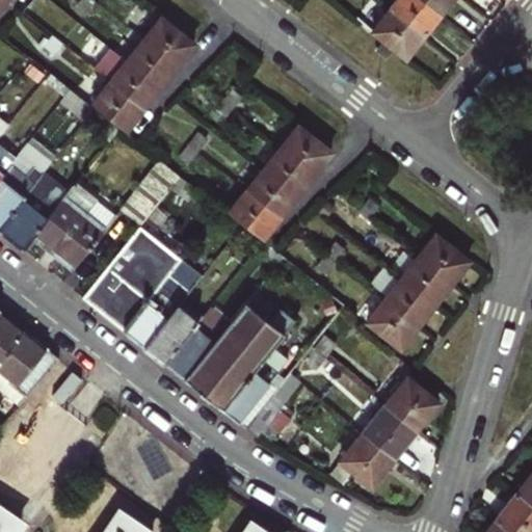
[(86,15),(96,2),(91,0),(85,0),(79,9),(86,15)]
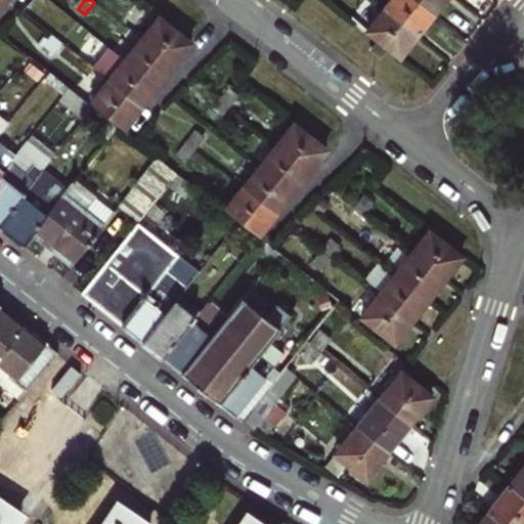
[(419,36),(435,15),(416,0),(392,0),(385,9),(419,36)]
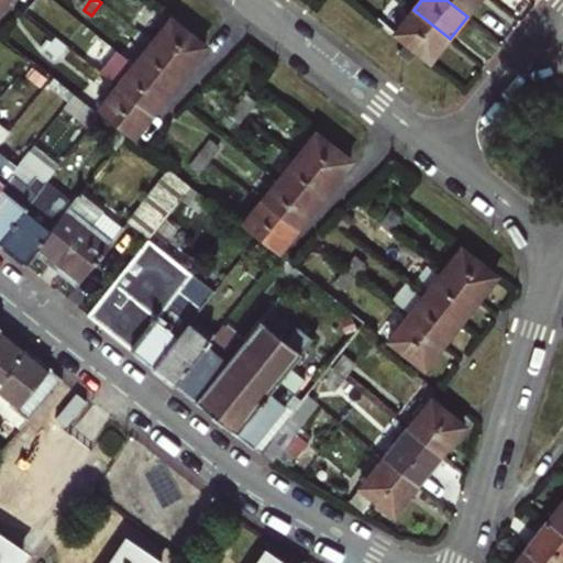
[(479,0),(446,0),(467,17),(479,0)]
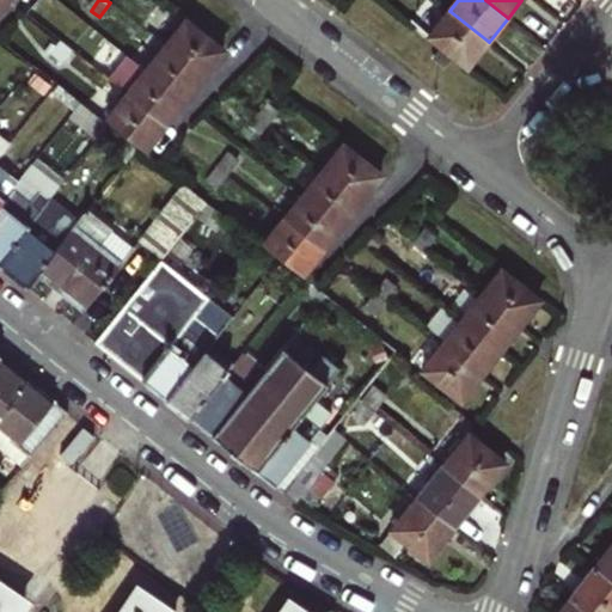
[(489,42),(450,11),(429,37),(442,48),(457,59),(469,68),(489,42)]
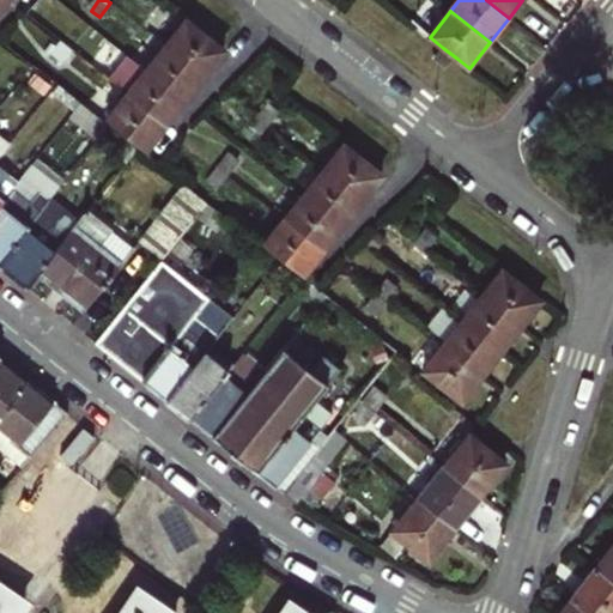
[(224,50),(186,20),(165,47),(204,77),(224,50)]
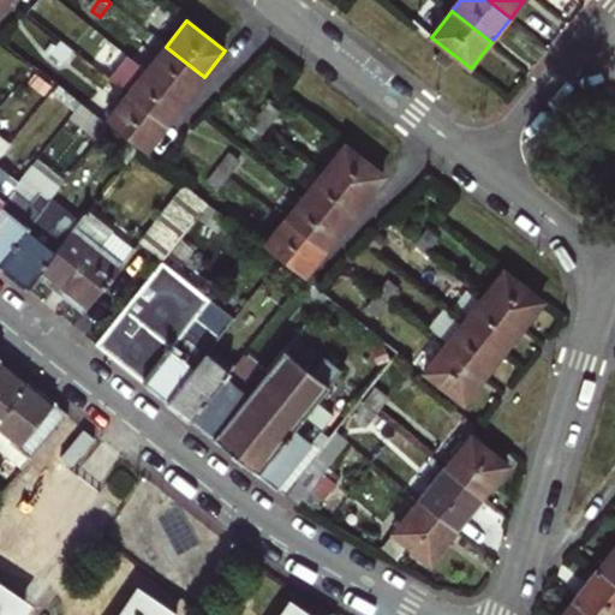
[(63,46),(72,53),(82,39),(73,31),(63,46)]
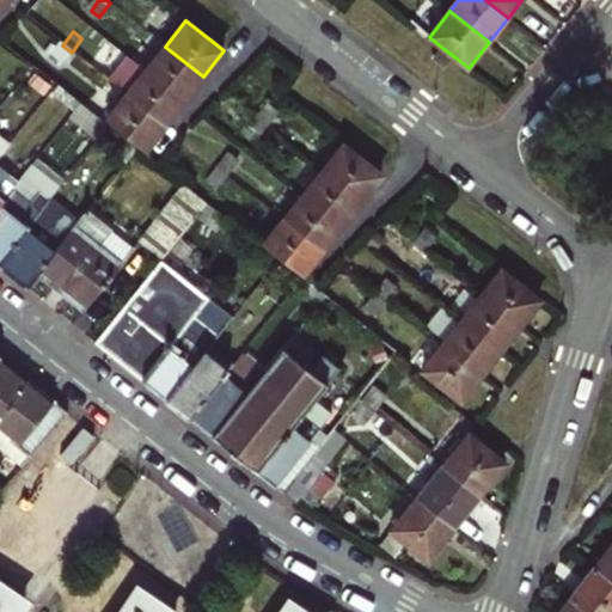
[(60,67),(72,53),(62,46),(50,61),(60,67)]
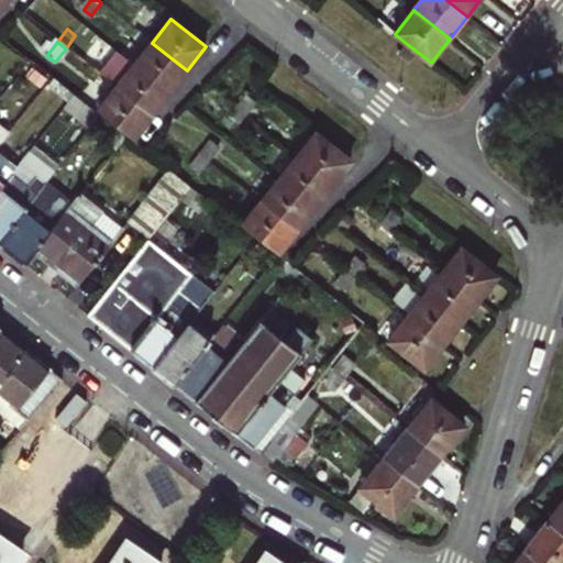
[(187,70),(152,43),(134,66),(170,94),(187,70)]
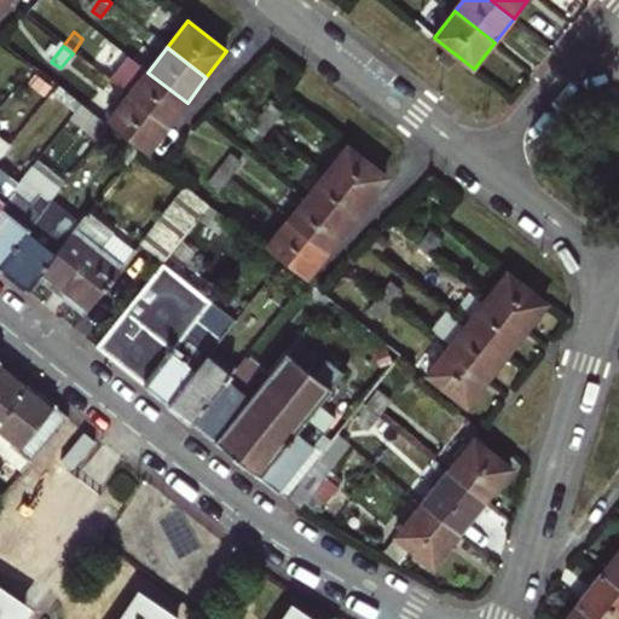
[(451,73),(462,59),(447,48),(438,62),(451,73)]
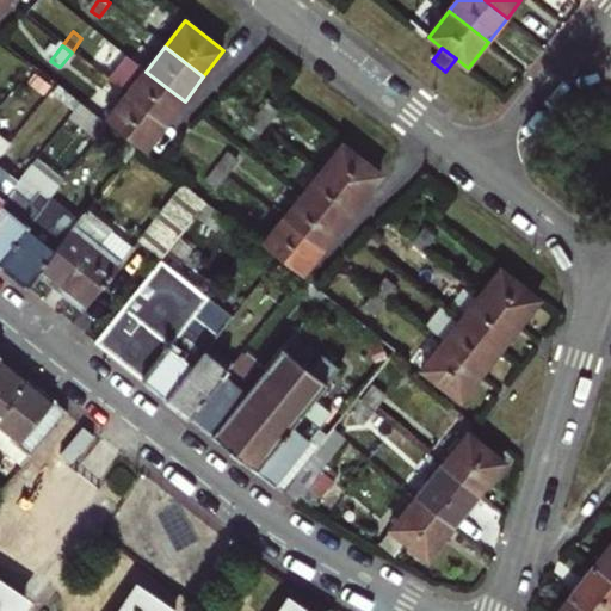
[(185,102),(146,72),(128,96),(167,127),(185,102)]
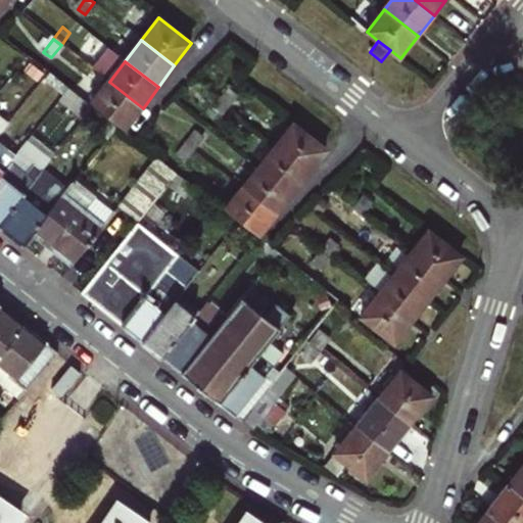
[(143,108),(109,82),(91,106),(93,106),(117,127),(125,132),(143,108)]
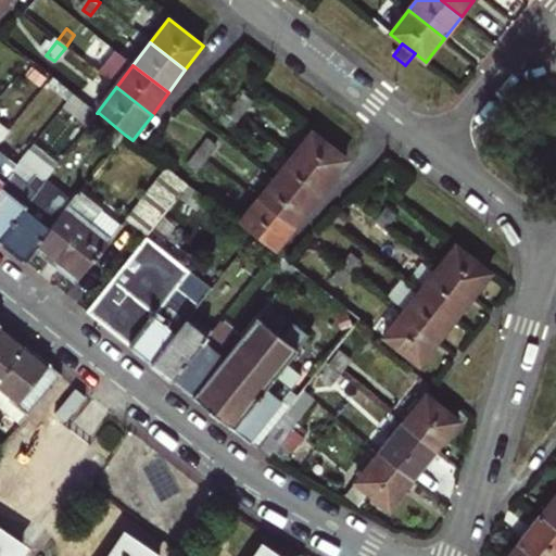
[(72,92),(62,105),(88,126),(99,113),(97,113),(72,92)]
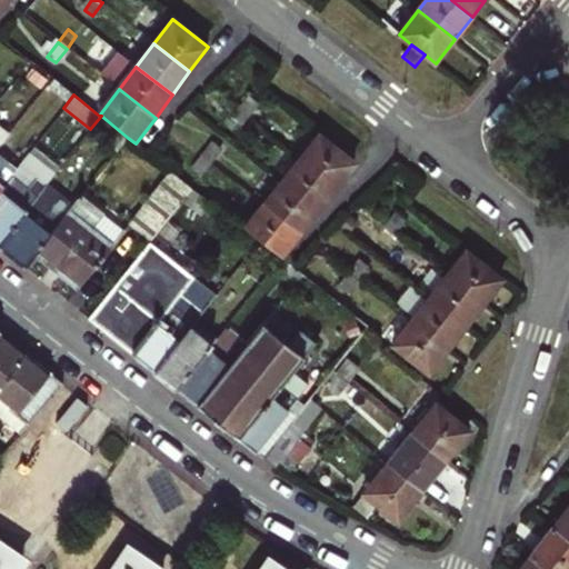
[(249,98),(239,111),(248,118),(258,106),(249,98)]
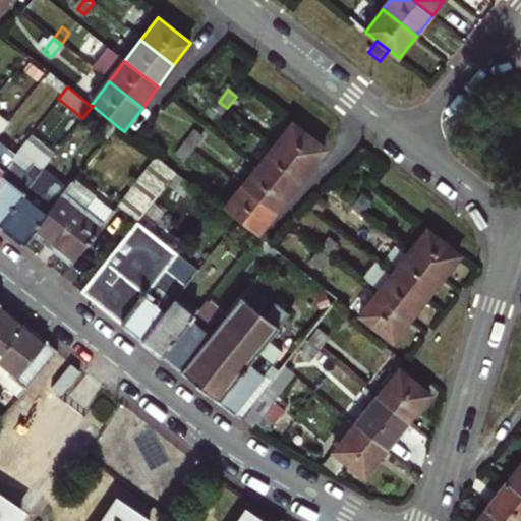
[(218,119),(227,108),(219,102),(210,113),(218,119)]
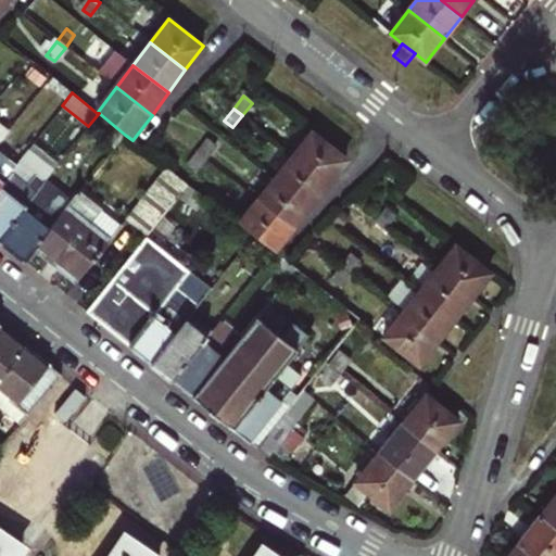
[(99,113),(88,126),(114,147),(125,135),(99,113)]
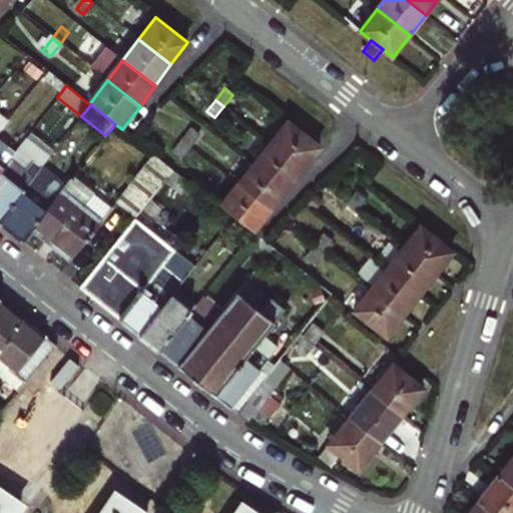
[(288,121),(271,143),(303,169),(321,147),(288,121)]
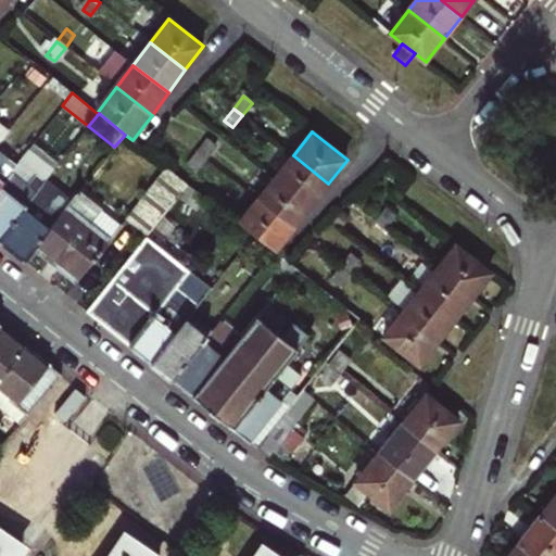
[(216,147),(207,141),(198,152),(206,160),(216,147)]
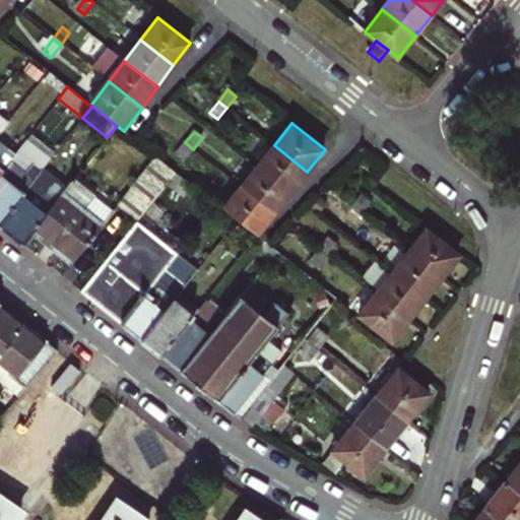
[(183,161),(193,149),(185,142),(175,155),(183,161)]
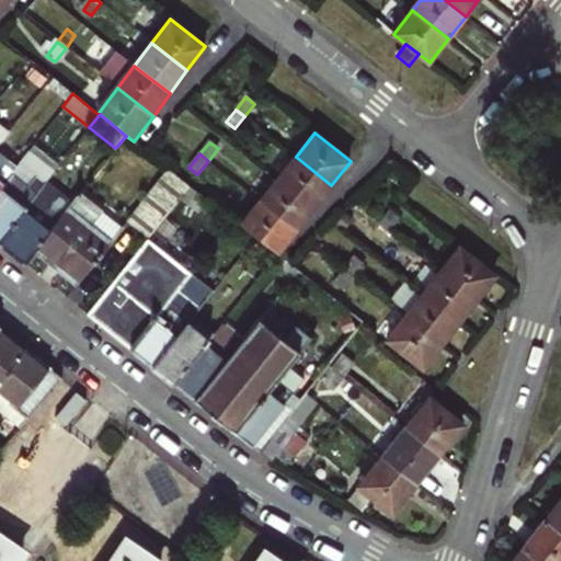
[(0,185),(10,173),(14,167),(0,155),(0,185)]
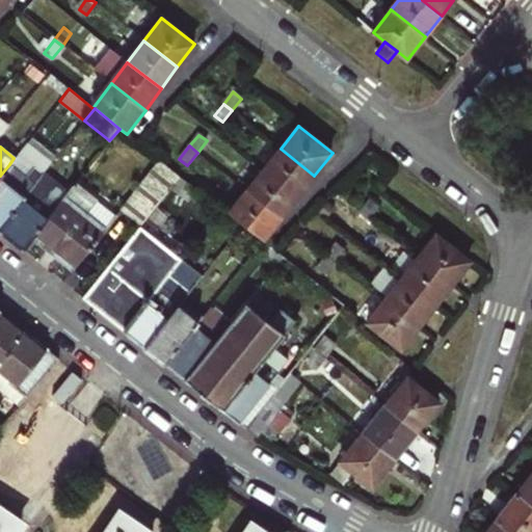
[(265,170),(297,196),(314,176),(281,149),(265,170)]
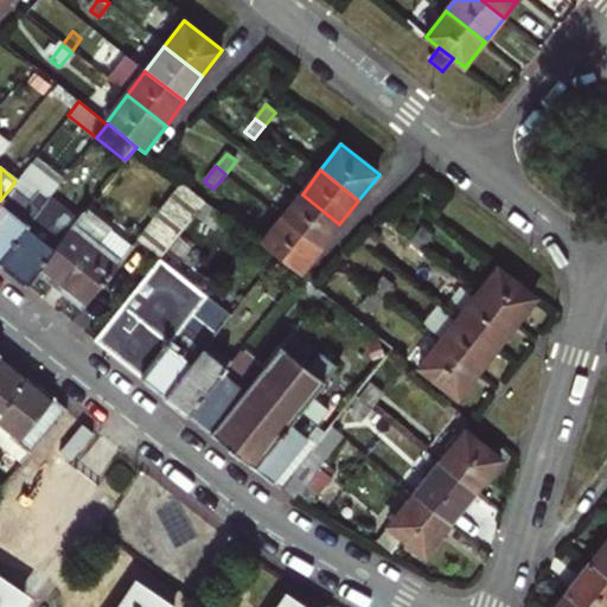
[(161,256),(205,200),(183,183),(136,240),(160,257),(161,256)]
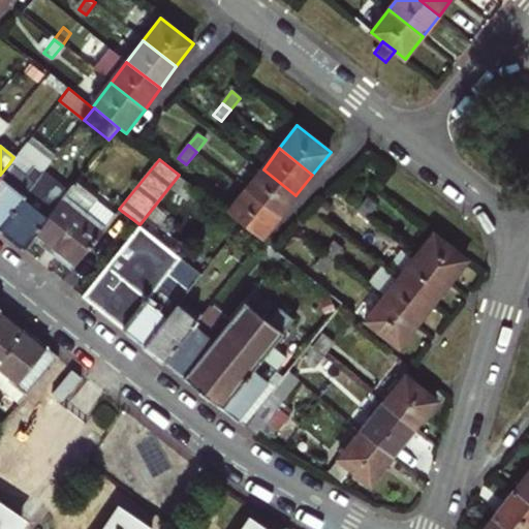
[(0,225),(22,198),(42,173),(34,166),(26,177),(9,163),(0,175),(0,225)]
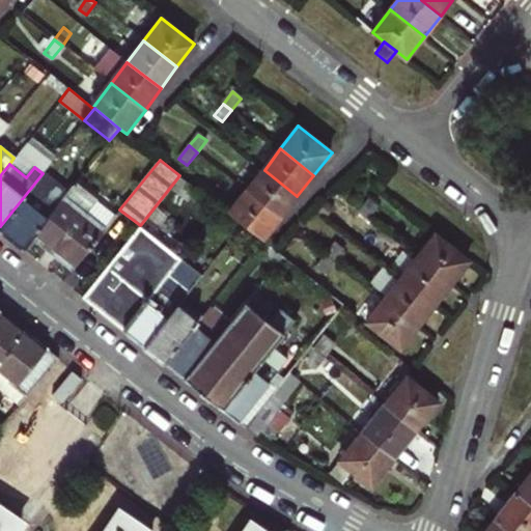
[(280,218),(297,196),(264,170),(248,192),(280,218)]
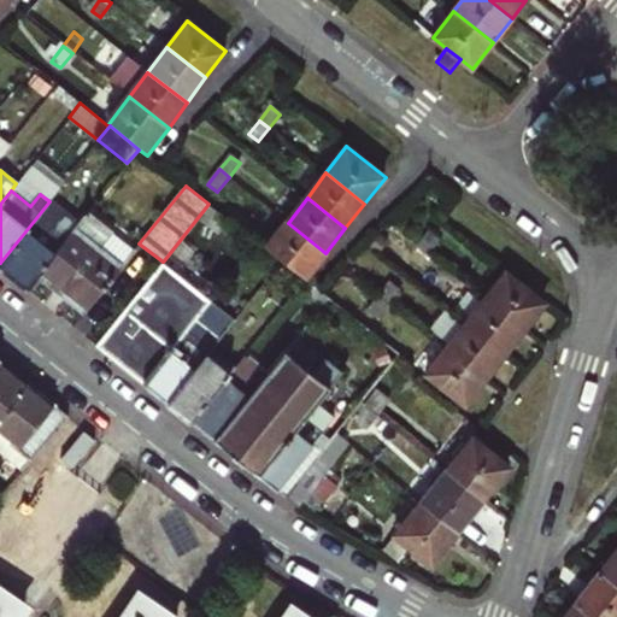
[(50,201),(25,231),(0,263),(0,270),(24,289),(36,275),(54,254),(77,224),(50,201)]
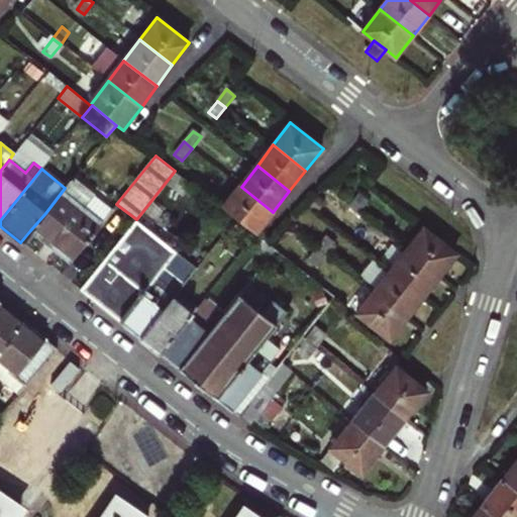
[(65,188),(45,213),(30,230),(70,263),(101,223),(84,208),(95,194),(74,178),(65,188)]
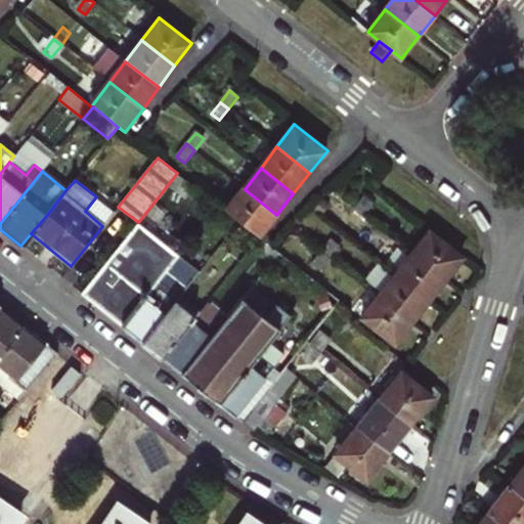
[(276,215),(245,189),(227,212),(238,221),(259,236),(276,215)]
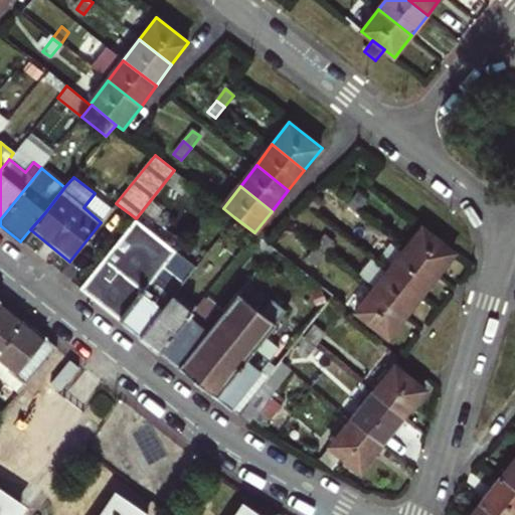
[(113,208),(95,193),(83,207),(101,222),(113,208)]
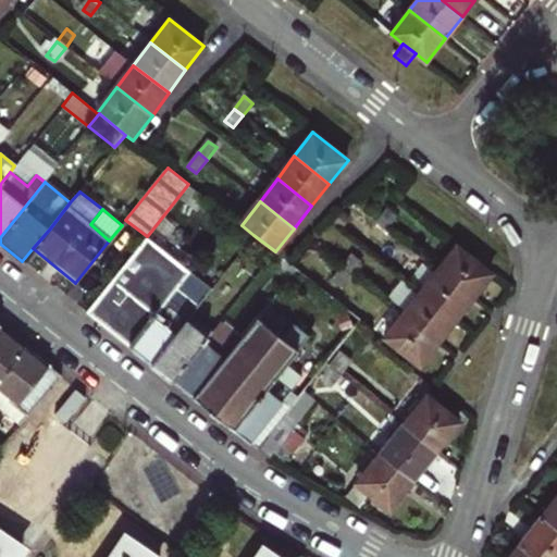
[(388,209),(379,221),(386,227),(396,215),(388,209)]
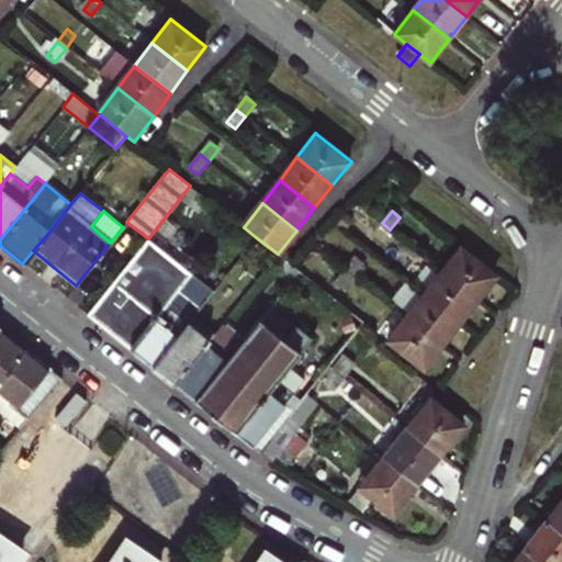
[(380,243),(390,229),(382,223),(372,236),(380,243)]
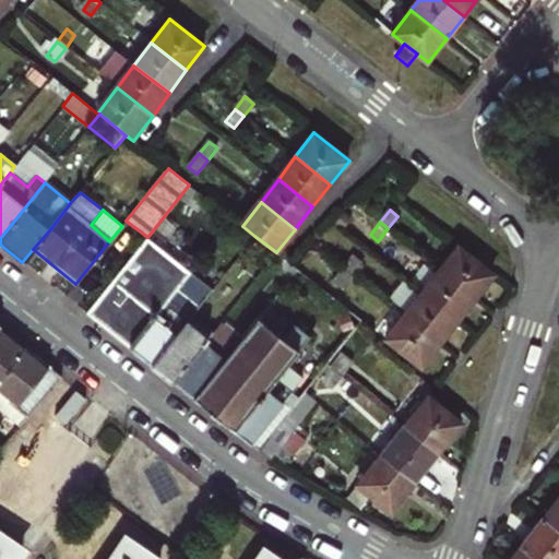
[(129,347),(189,274),(192,270),(162,246),(167,236),(158,229),(152,238),(149,236),(147,237),(87,313),(129,347)]
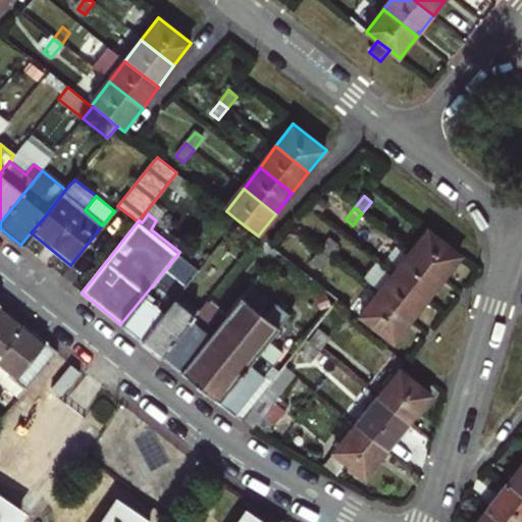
[(446,279),(463,257),(428,230),(412,252),(446,279)]
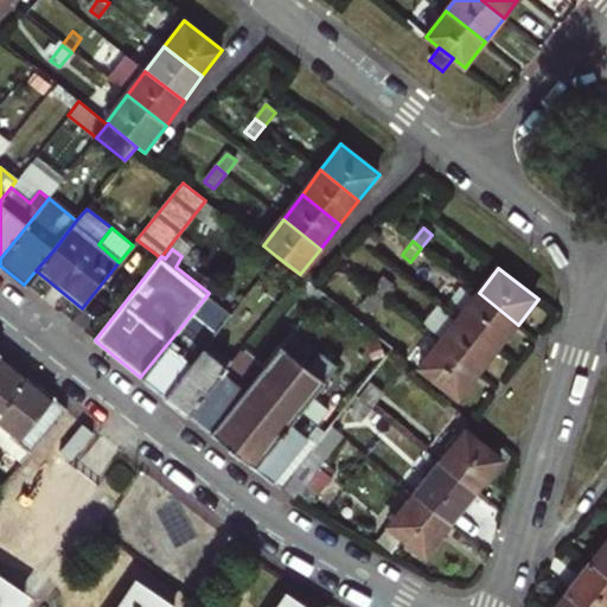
[(300,274),(292,285),(315,304),(324,293),(314,286),(300,274)]
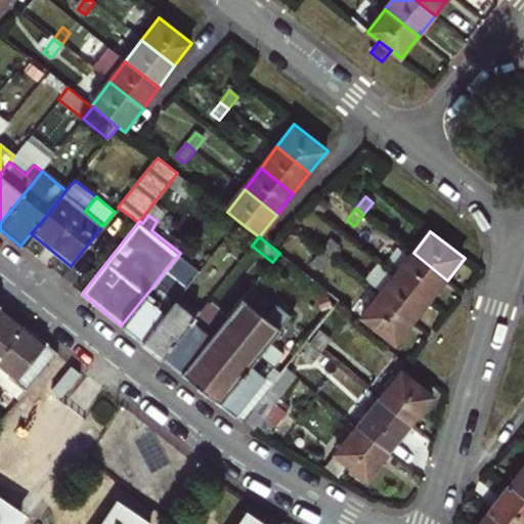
[(333,238),(323,250),(331,256),(340,245),(333,238)]
